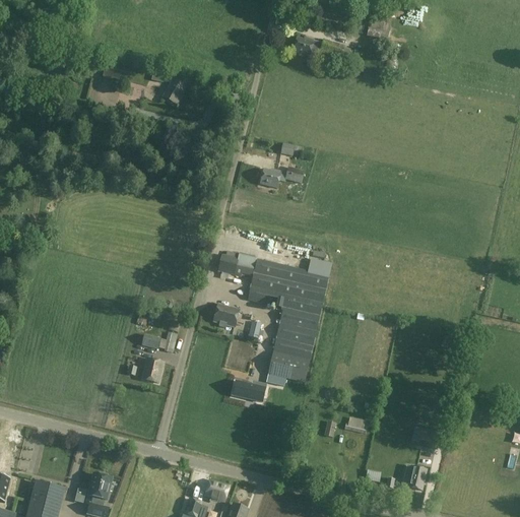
[(405,3),(404,12),(415,14),(416,5),(405,3)]
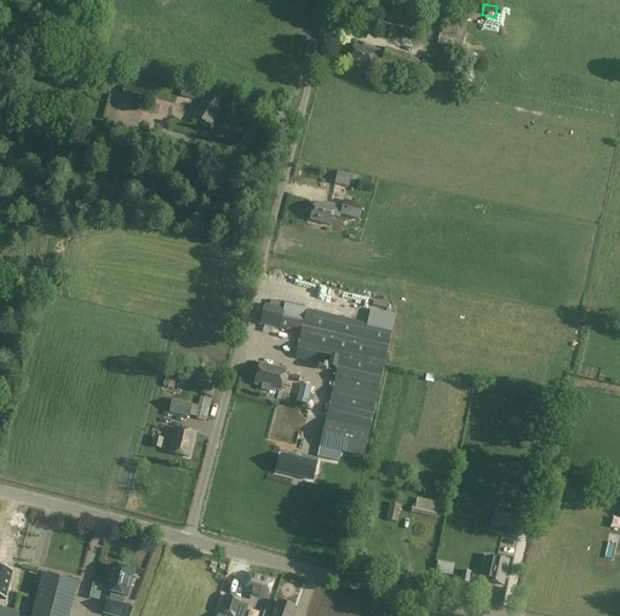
[(448,23),(435,23),(435,34),(448,34),(448,23)]
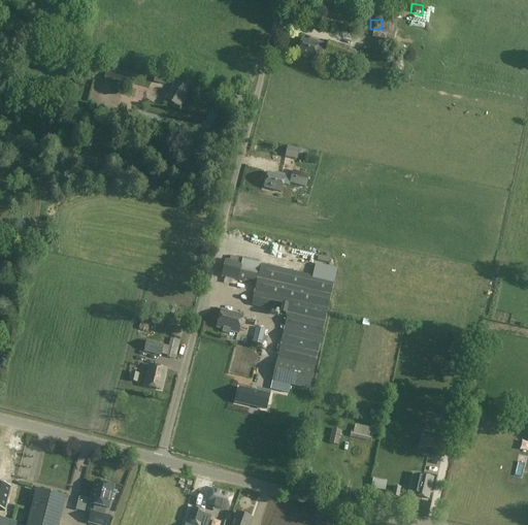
[(395,30),(385,28),(383,37),(393,39),(395,30)]
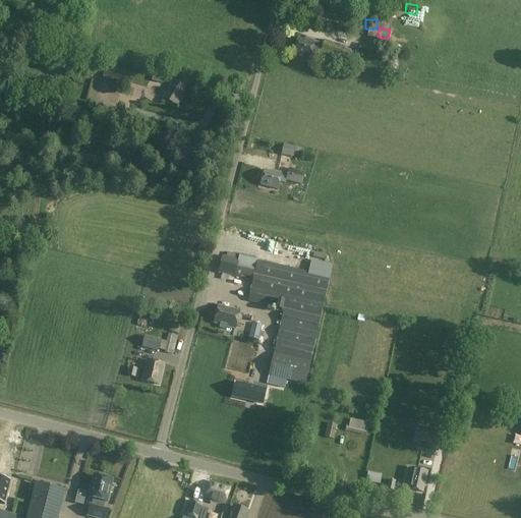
[(310,57),(310,56),(317,58),(322,42),(304,36),(303,37),(297,36),(292,52),(310,57)]
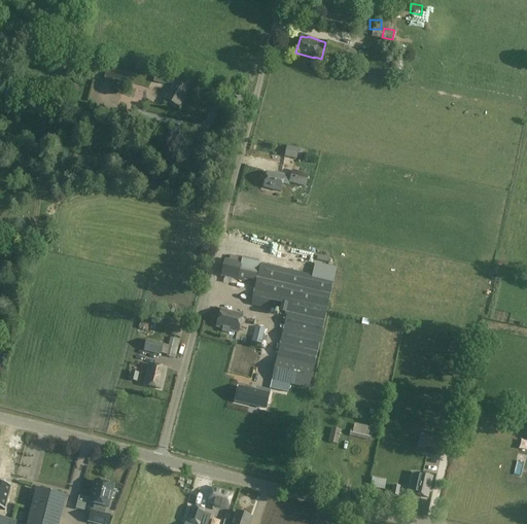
[(324,50),(346,58),(347,57),(352,58),(355,47),(349,46),(350,44),(328,38),(324,50)]
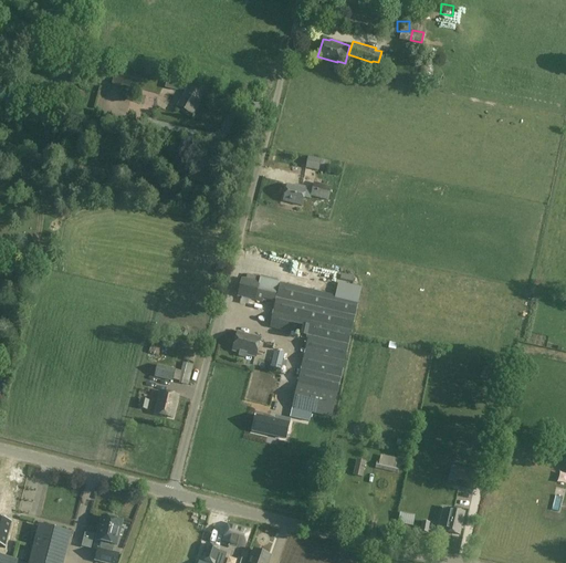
[(144,73),(116,65),(111,81),(139,90),(144,73)]
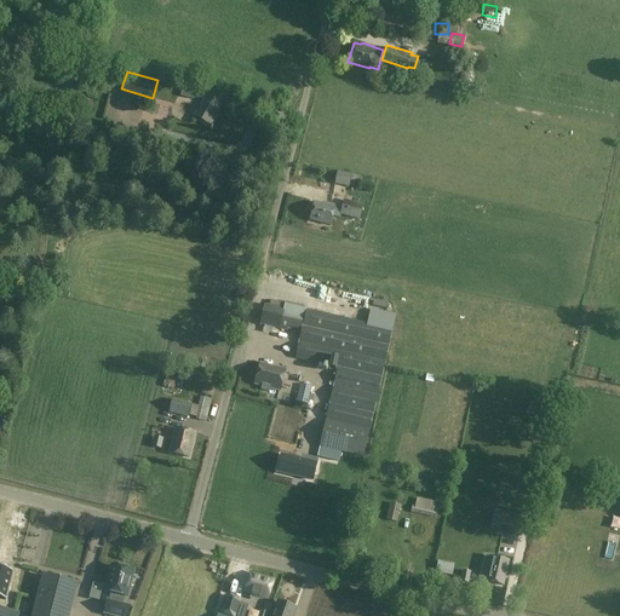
[(193,96),(201,96),(204,98),(195,114),(210,122),(216,113),(213,113),(223,96),(207,86),(206,88),(177,82),(176,87),(182,88),(181,93),(193,96)]
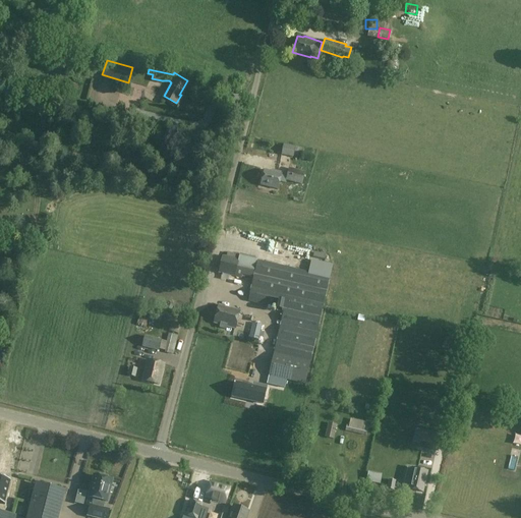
[(301,146),(284,141),(281,152),(293,155),(293,153),(300,154),(301,146)]
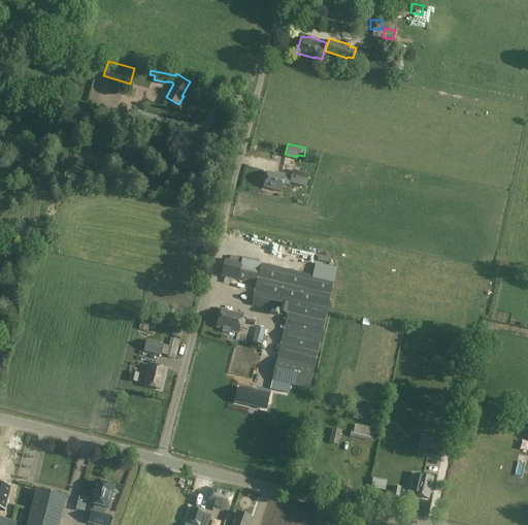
[(309,172),(304,171),(293,168),(291,176),(285,175),(286,172),(275,170),(274,171),(268,170),(264,186),(281,190),(283,182),(289,183),(290,181),(305,185),(309,172)]
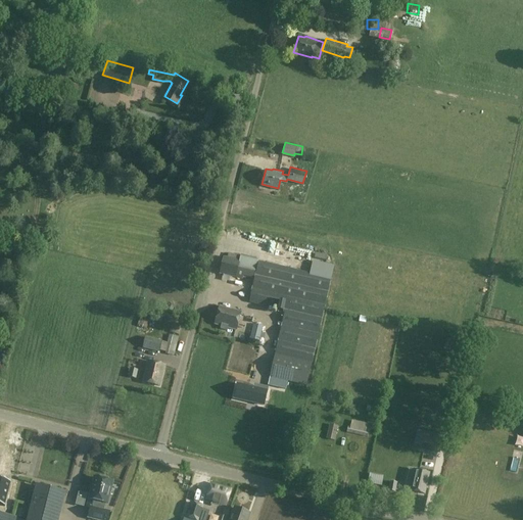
[(241,253),(228,251),(227,255),(223,254),(219,272),(241,277),(242,273),(253,276),(256,260),(240,255),(241,253)]
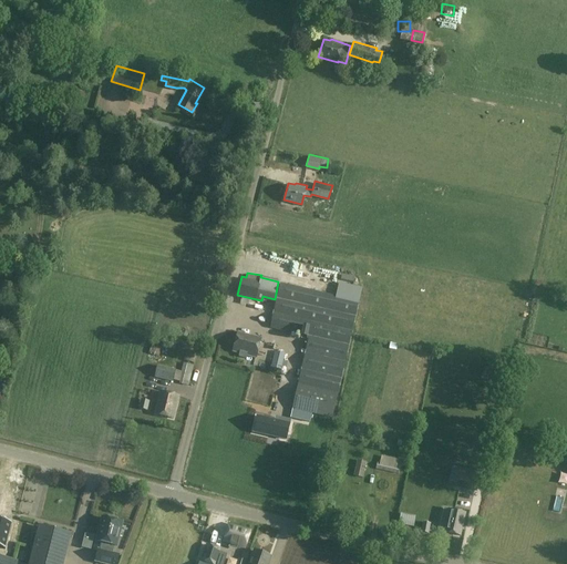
[(336,274),(332,291),(354,296),(358,278),(336,274)]
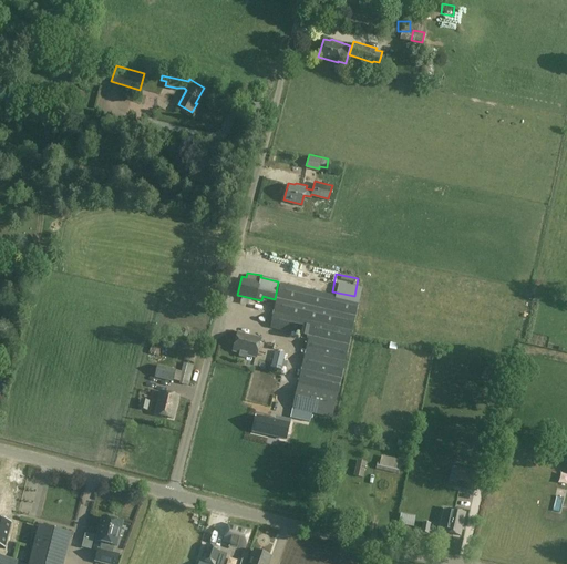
[(270,326),(309,335),(348,344),(359,299),(280,280),(270,326)]
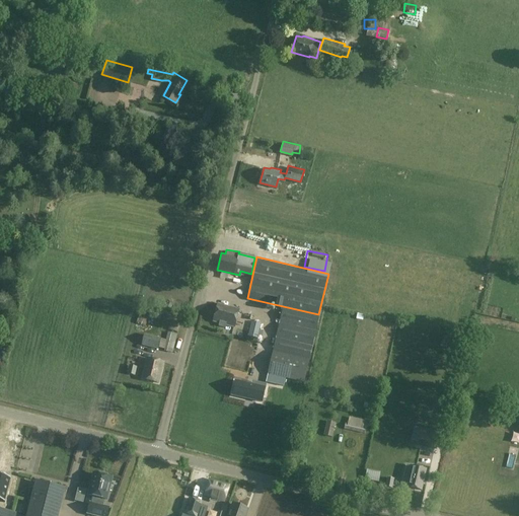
[(239,307),(218,302),(213,320),(219,321),(218,323),(225,325),(225,323),(234,325),(239,307)]
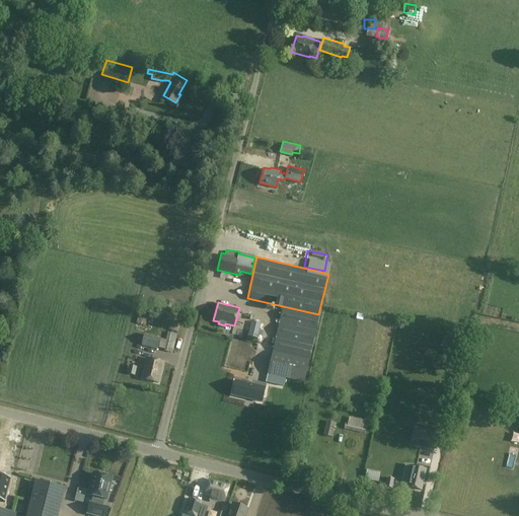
[(135,306),(133,316),(141,318),(143,308),(135,306)]
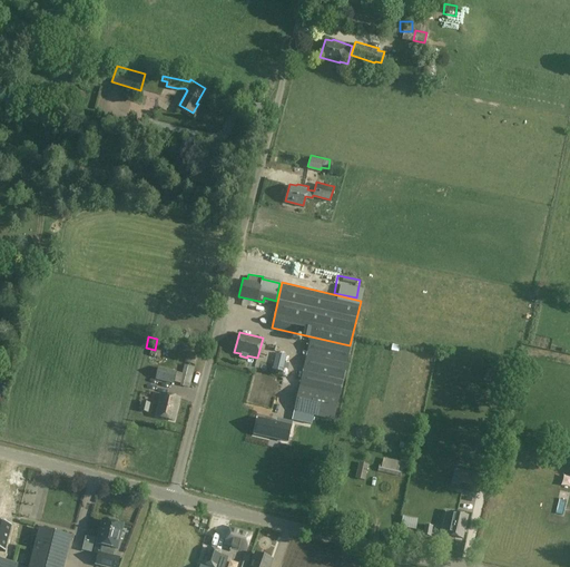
[(311,336),(300,384),(338,394),(350,345),(311,336)]
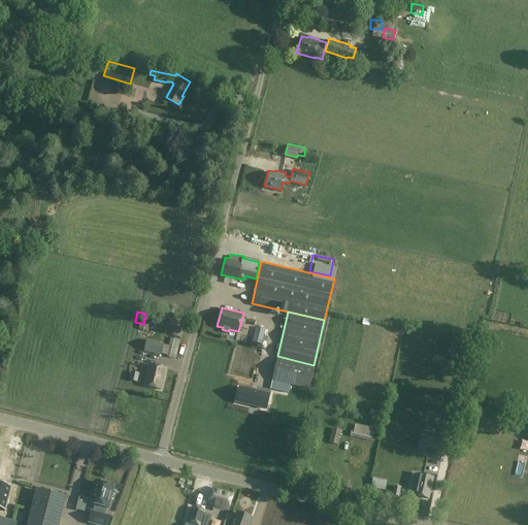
[(265,327),(256,325),(253,339),(261,341),(265,327)]
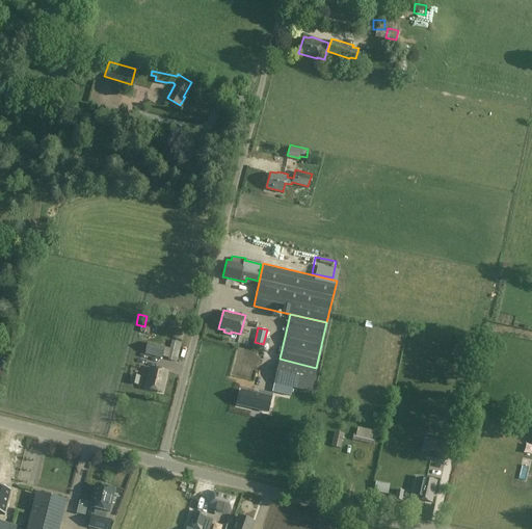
[(164,344),(147,340),(144,350),(162,355),(164,344)]
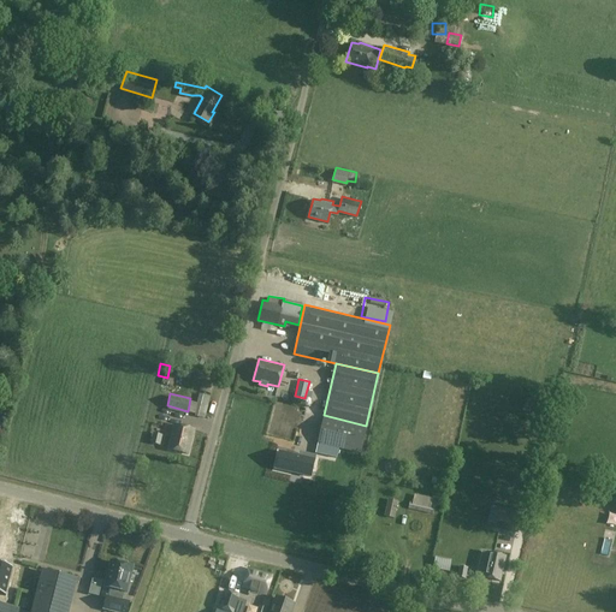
[(199,400),(195,411),(195,413),(205,415),(209,396),(199,393),(196,400),(199,400)]
